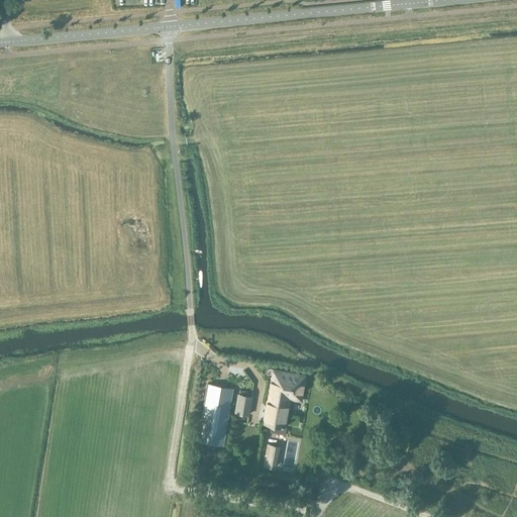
[(305,376),(273,371),(264,423),(274,424),(274,422),(281,424),(281,426),(284,426),(289,398),(300,400),(305,376)]
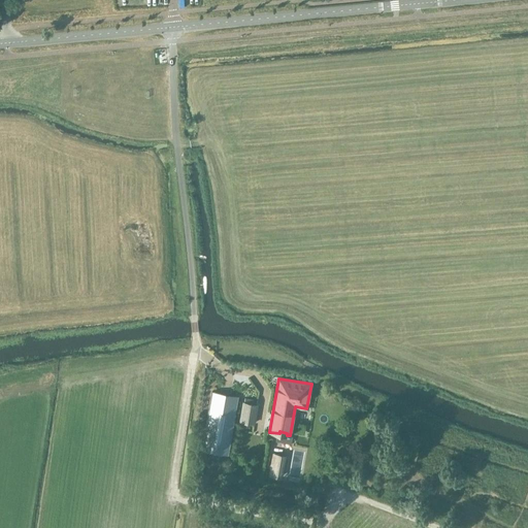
[(238,397),(212,392),(202,451),(228,456),(238,397)]
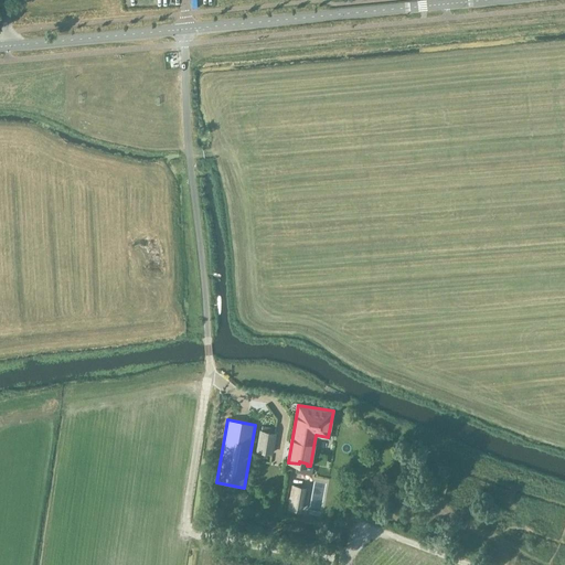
[(256,452),(273,455),(277,433),(275,433),(276,428),(263,426),(262,430),(259,430),(256,452)]
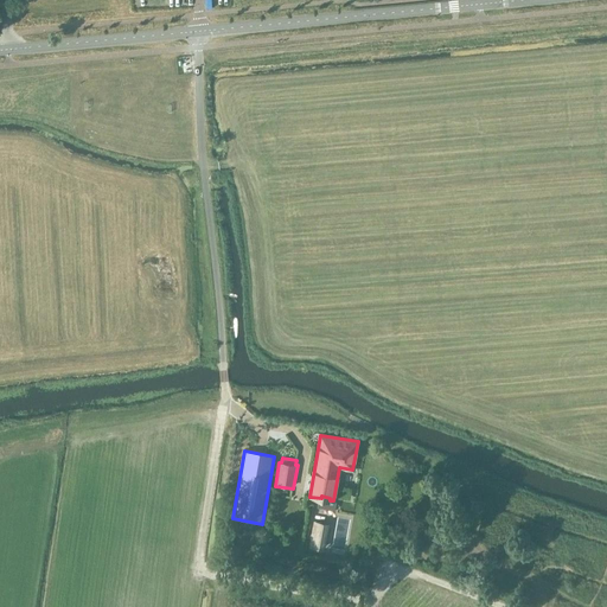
[(330,524),(313,521),(311,535),(310,535),(307,544),(310,544),(308,548),(324,550),(330,524)]
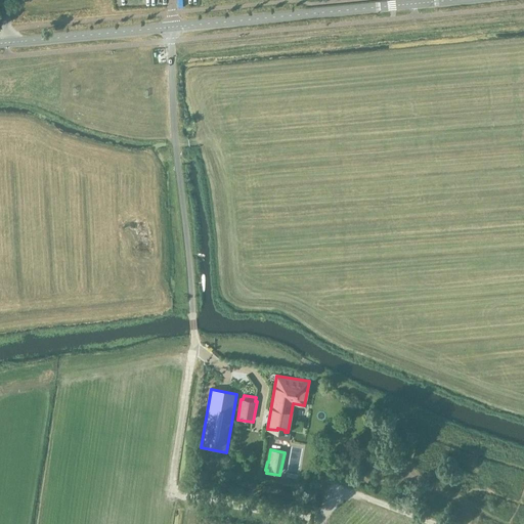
[(396,475),(399,465),(386,461),(383,471),(396,475)]
